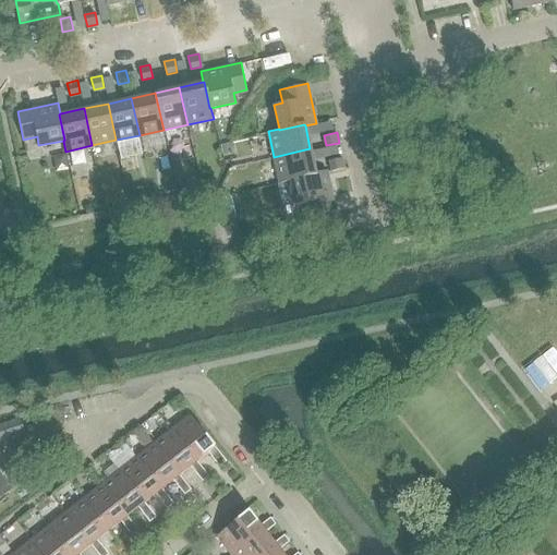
[(279,182),(290,180),(290,179),(315,173),(315,171),(310,148),(274,157),(279,182)]
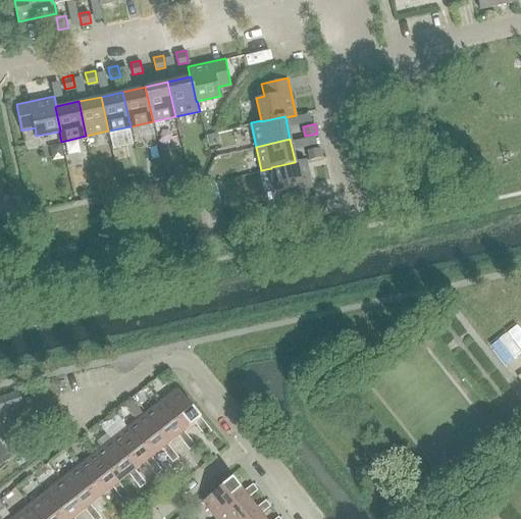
[(310,159),(322,156),(319,147),(308,149),(310,159)]
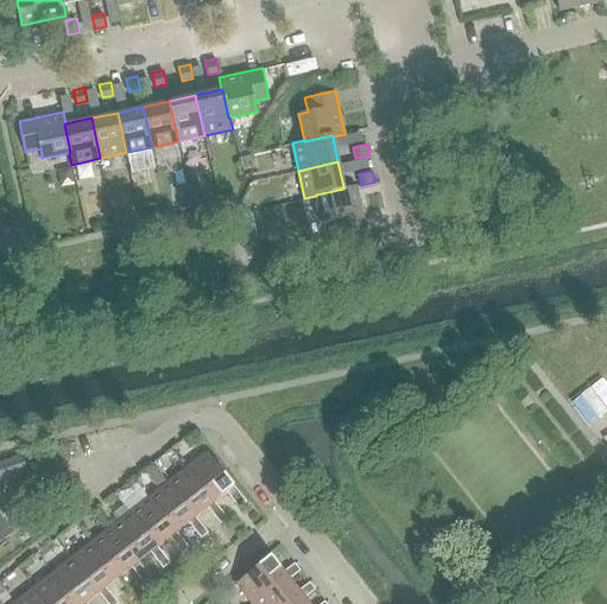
[(316,195),(316,196),(322,222),(332,220),(335,235),(365,228),(355,184),(343,186),(343,189),(316,195)]
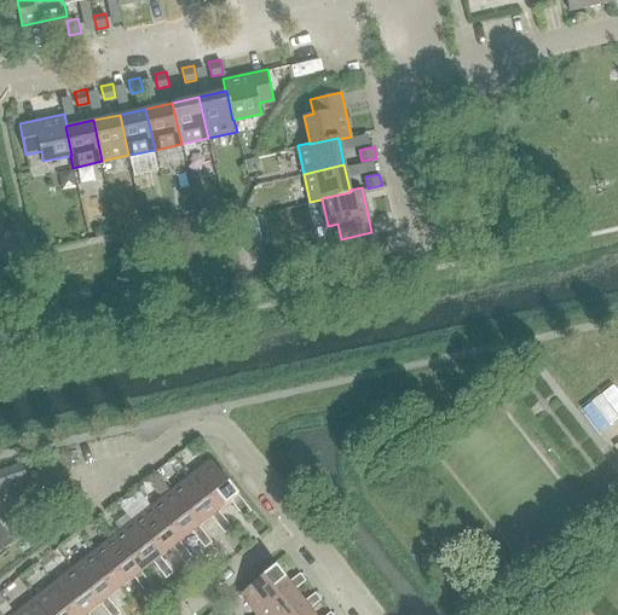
[(145,208),(149,221),(165,218),(161,204),(145,208)]
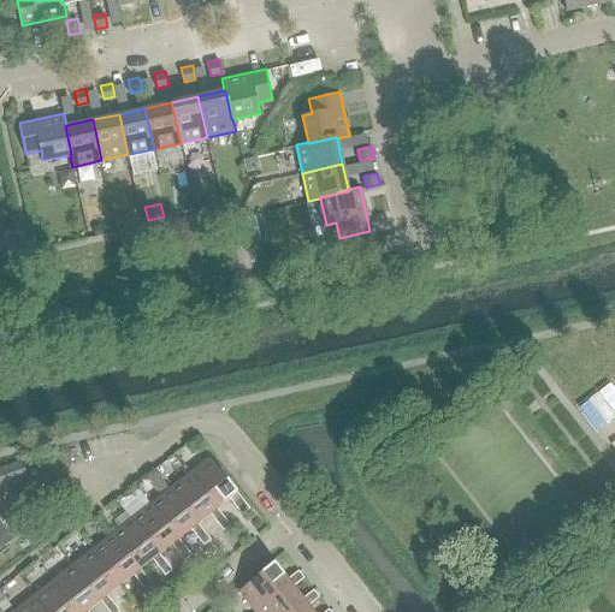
[(189,471),(217,507),(229,498),(242,514),(249,507),(210,456),(189,471)]
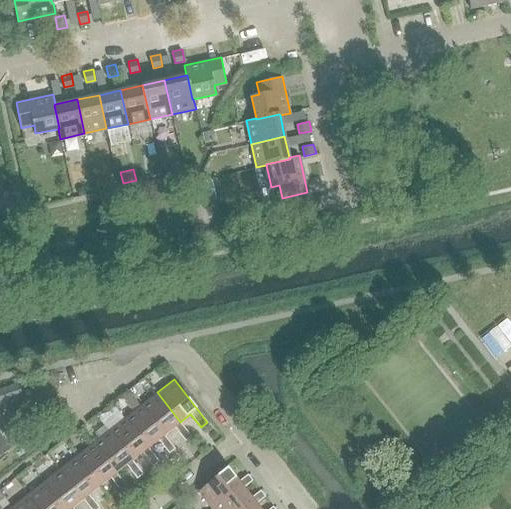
[(15,386),(0,390),(0,404),(19,398),(15,386)]
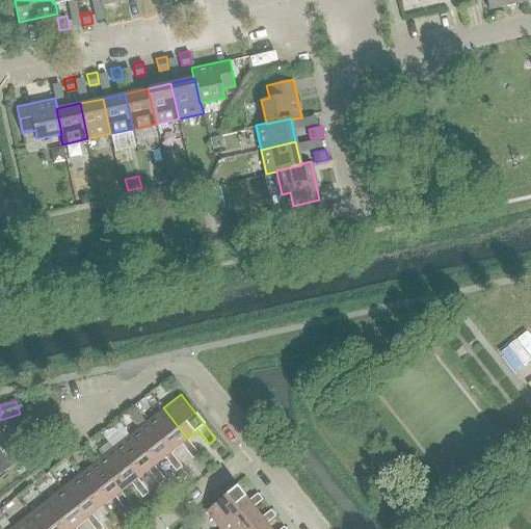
[(139,426),(147,421),(134,404),(133,404),(127,410),(139,426)]
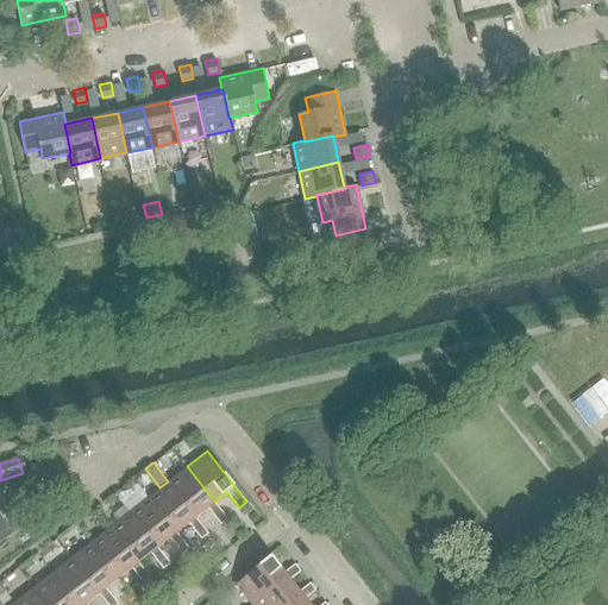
[(227,517),(214,502),(187,466),(168,481),(195,516),(207,506),(220,523),(227,517)]
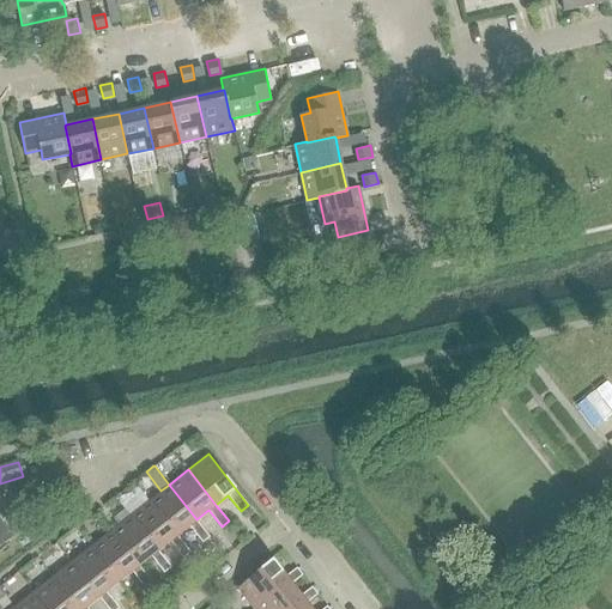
[(197,519),(169,485),(161,491),(150,499),(177,535),(189,525),(203,541),(210,536),(197,519)]
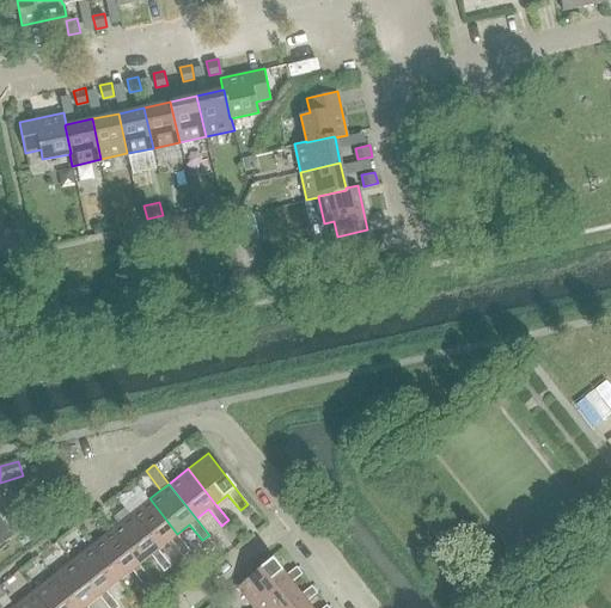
[(130,514),(158,550),(170,540),(183,556),(190,550),(177,534),(150,498),(130,514)]
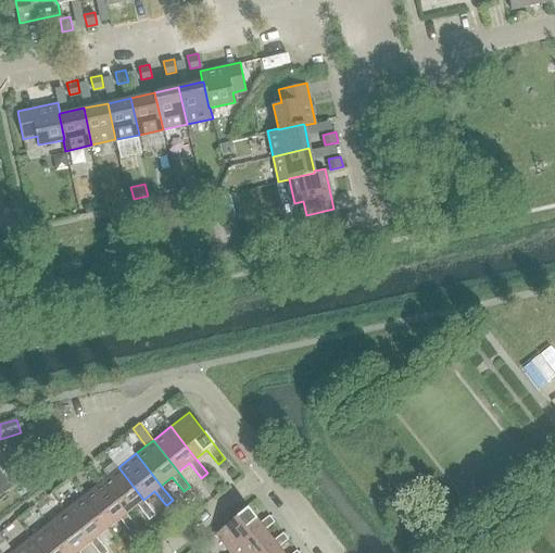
[(101,481),(126,513),(137,504),(149,519),(155,514),(143,500),(118,467),(101,481)]
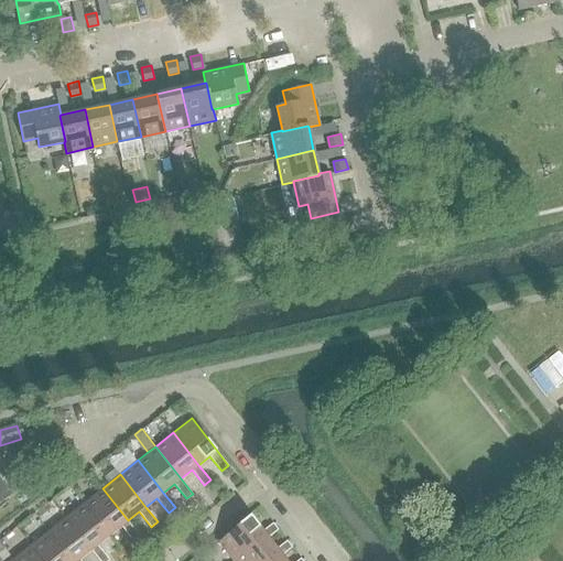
[(84,503),(110,535),(121,526),(133,540),(140,535),(128,520),(103,488),(84,503)]
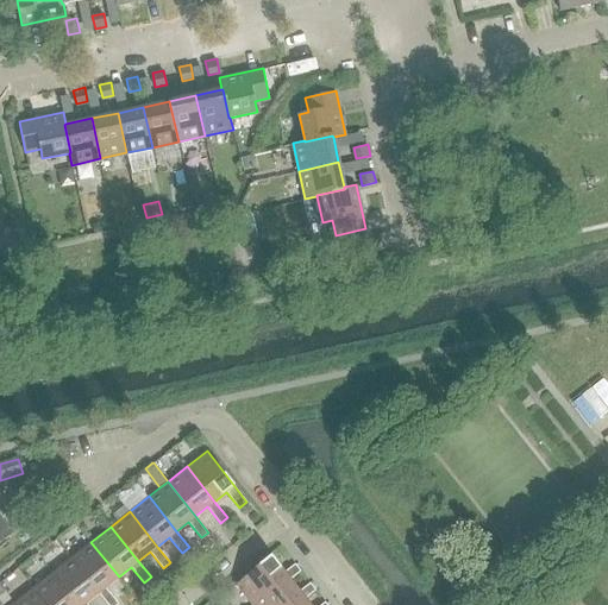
[(106,587),(119,577),(91,542),(71,558),(99,592),(108,604),(114,604),(118,603),(106,587)]
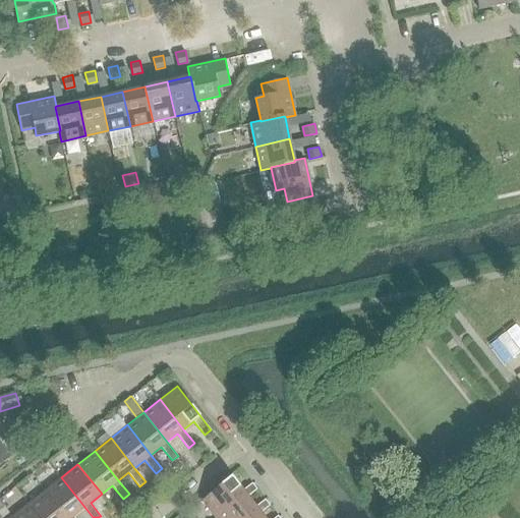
[(215,516),(254,484),(252,481),(242,490),(232,475),(201,499),(215,516)]
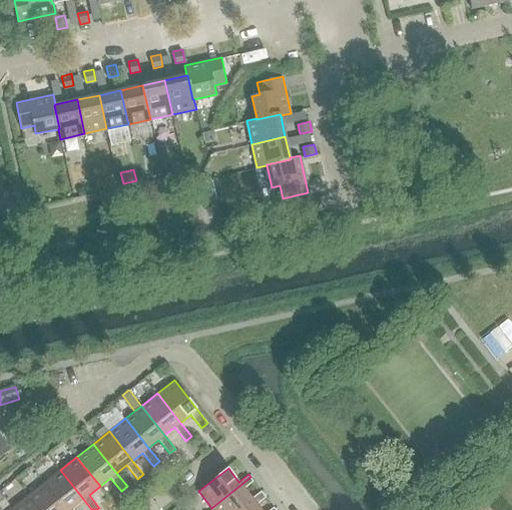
[(83,499),(60,470),(44,482),(65,509),(75,509),(73,507),(83,499)]
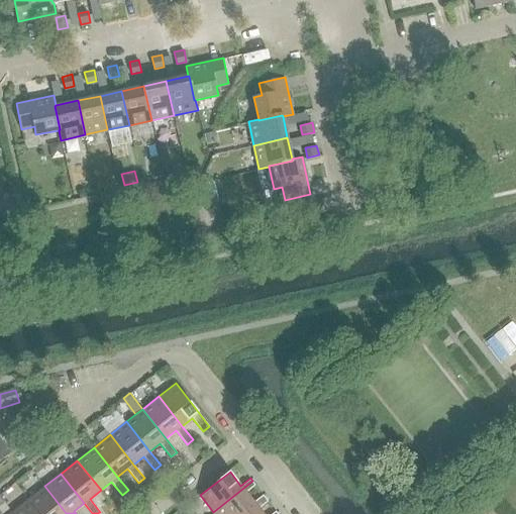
[(254,484),(252,481),(213,512),(214,513),(243,513),(266,497),(263,494),(253,502),(245,492),(254,484)]
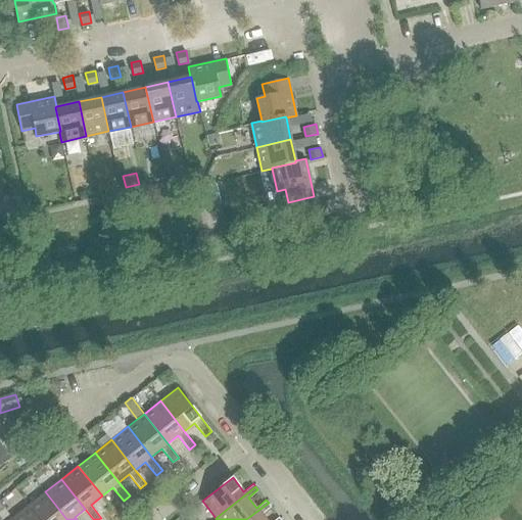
[(66,519),(45,491),(29,505),(40,519),(66,519)]
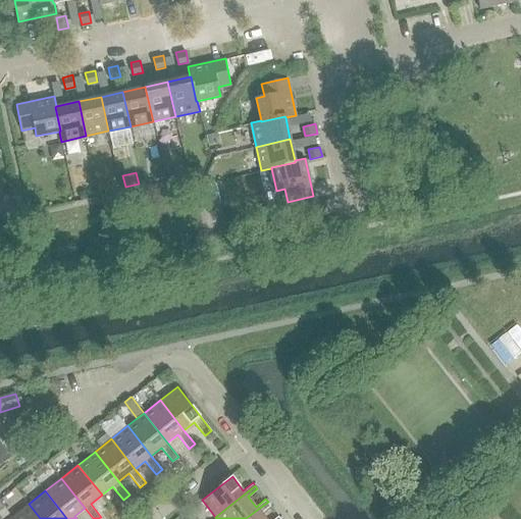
[(0,518),(9,513),(0,501),(0,518)]
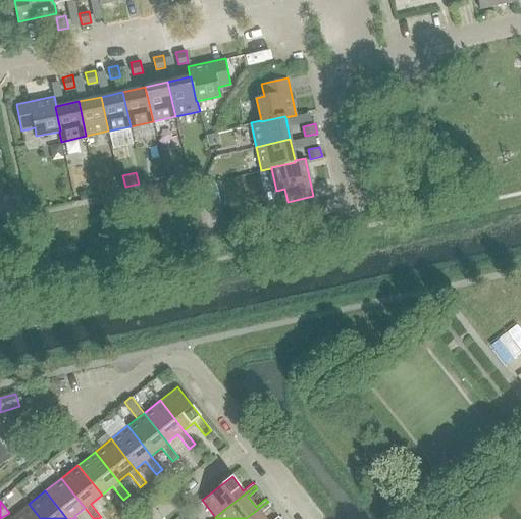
[(270,505),(268,502),(246,518),(279,518),(280,518),(278,515),(273,518),(265,518),(261,513),(270,505)]
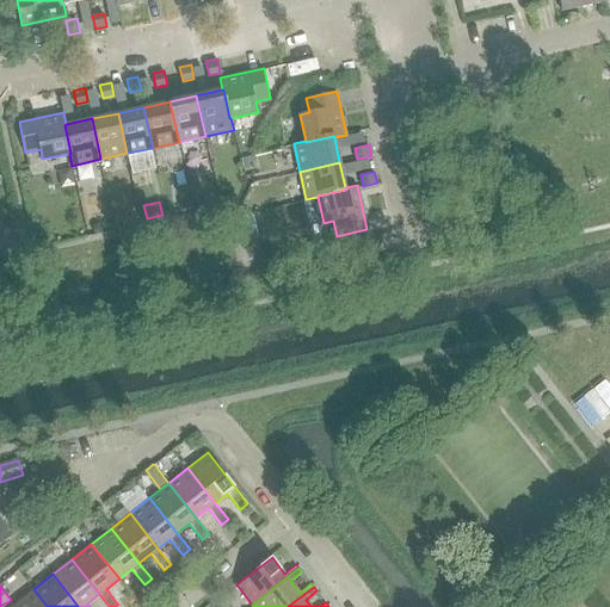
[(14,604),(16,606),(47,606),(34,589),(14,604)]
